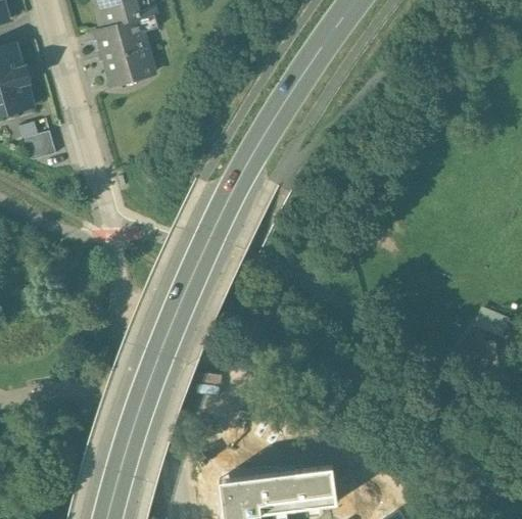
[(0,0),(0,26),(10,24),(4,0),(3,0),(0,0)]
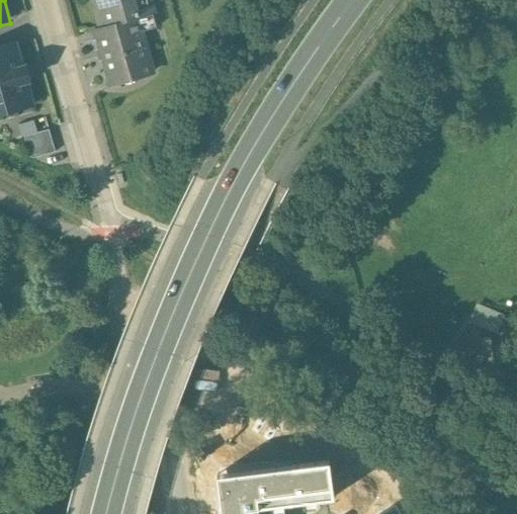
[(94,0),(103,31),(103,32),(137,23),(154,18),(148,0),(94,0)]
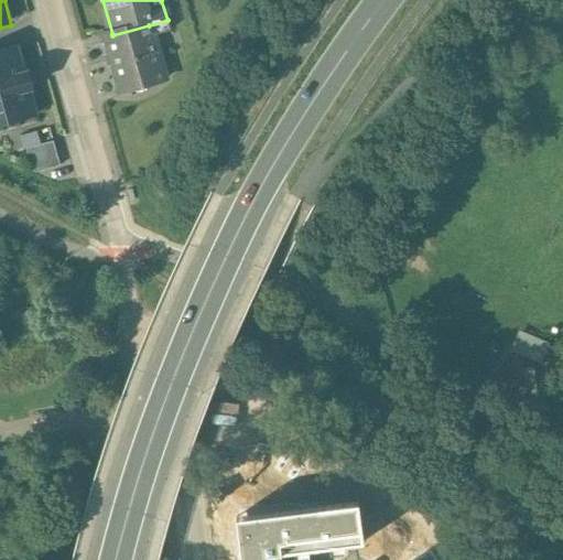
[(168,20),(149,25),(153,39),(171,34),(168,20)]
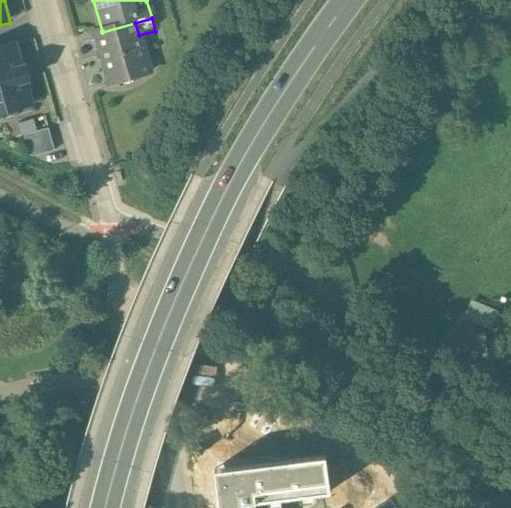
[(135,23),(102,32),(102,31),(96,33),(112,87),(150,76),(139,35),(135,23)]
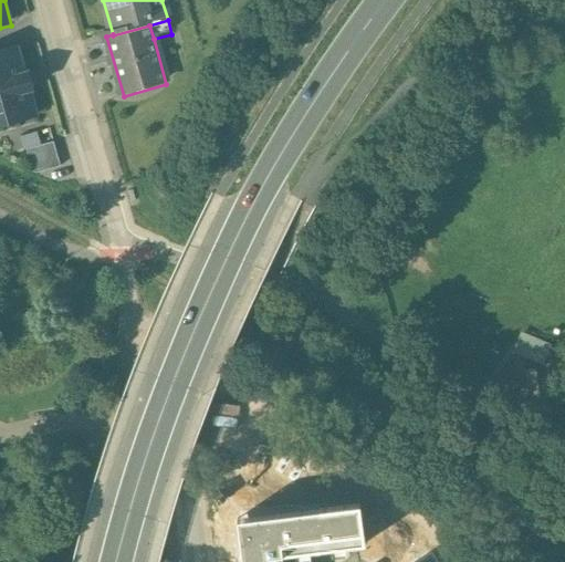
[(19,51),(0,56),(0,128),(38,118),(30,93),(33,92),(29,76),(25,76),(19,51)]
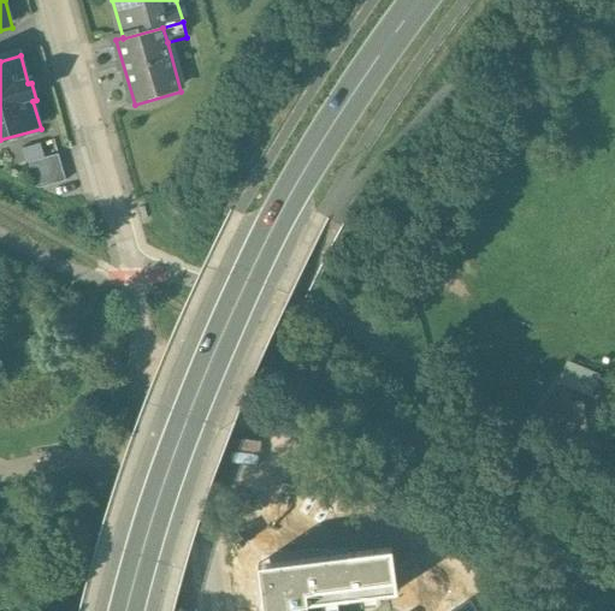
[(30,172),(35,171),(40,190),(67,183),(60,156),(47,160),(42,147),(24,152),(30,172)]
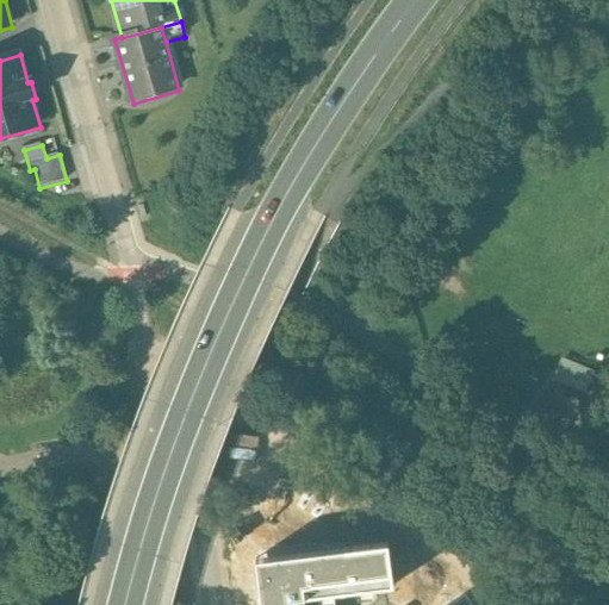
[(389,547),(256,565),(261,604),(306,604),(306,603),(395,591),(389,547)]
